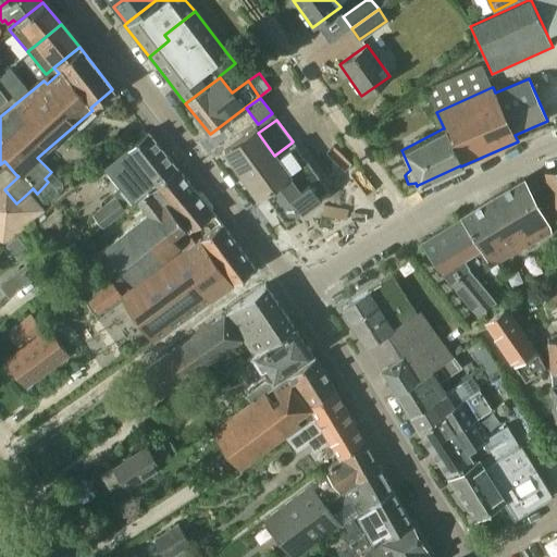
[(330,192),(311,168),(292,143),(274,156),(258,133),(255,127),(223,152),(251,189),(252,188),(259,197),(262,195),(267,200),(285,225),(330,192)]
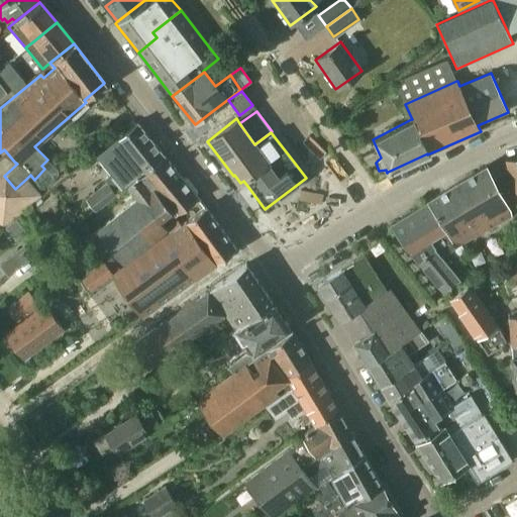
[(103,180),(105,183),(114,194),(126,185),(164,156),(136,123),(98,153),(112,172),(103,180)]
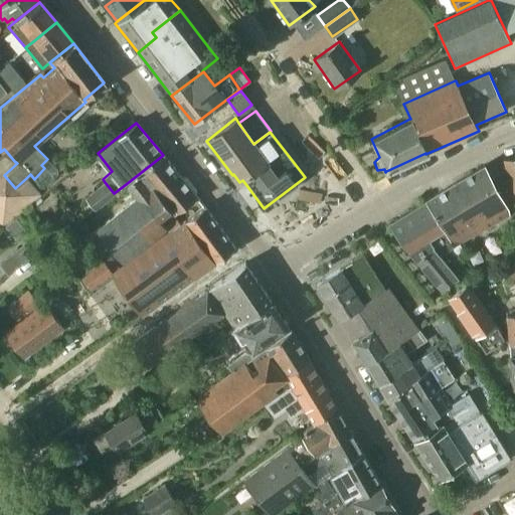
[(121,263),(149,240),(130,215),(179,176),(163,155),(126,184),(136,197),(96,230),(121,263)]
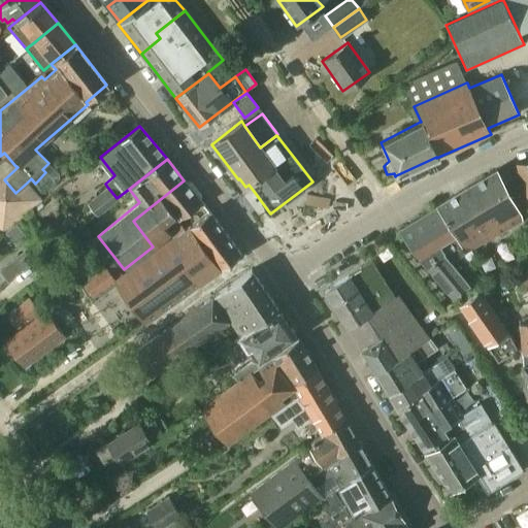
[(527,202),(527,160),(516,163),(520,183),(527,202)]
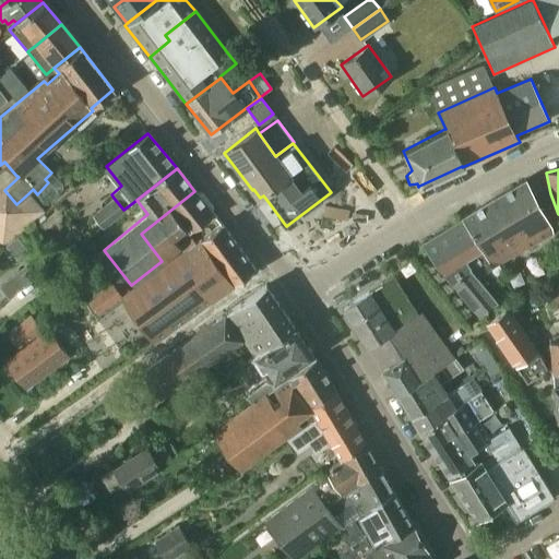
[(501,193),(461,218),(490,266),(491,269),(551,233),(550,227),(525,181),(501,193)]
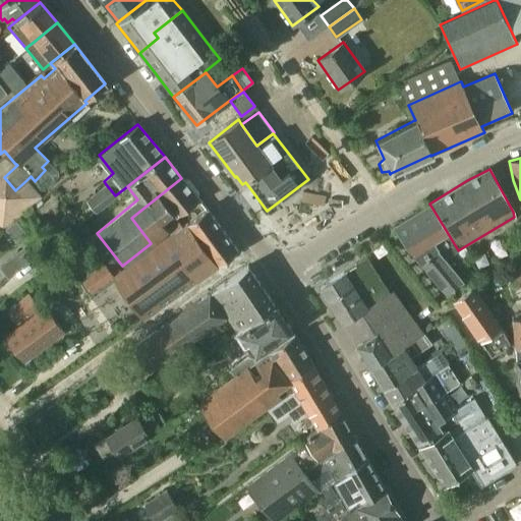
[(15,190),(4,177),(0,180),(0,231),(1,233),(42,196),(26,180),(15,190)]
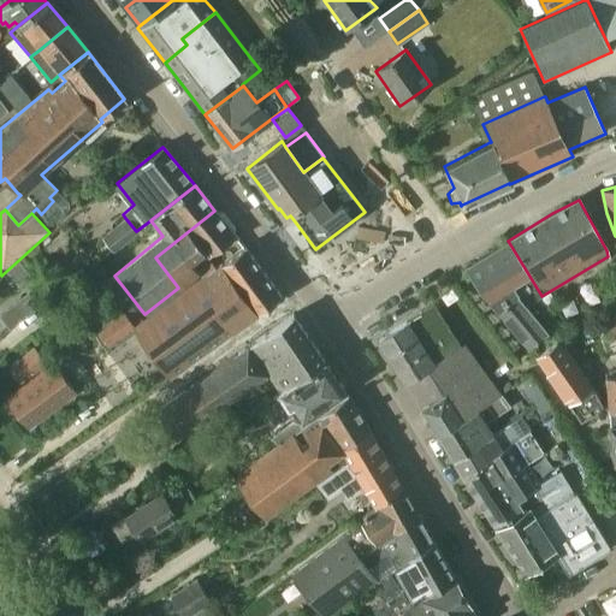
[(197,273),(194,270),(193,268),(206,259),(235,236),(214,211),(155,258),(178,288),(197,273)]
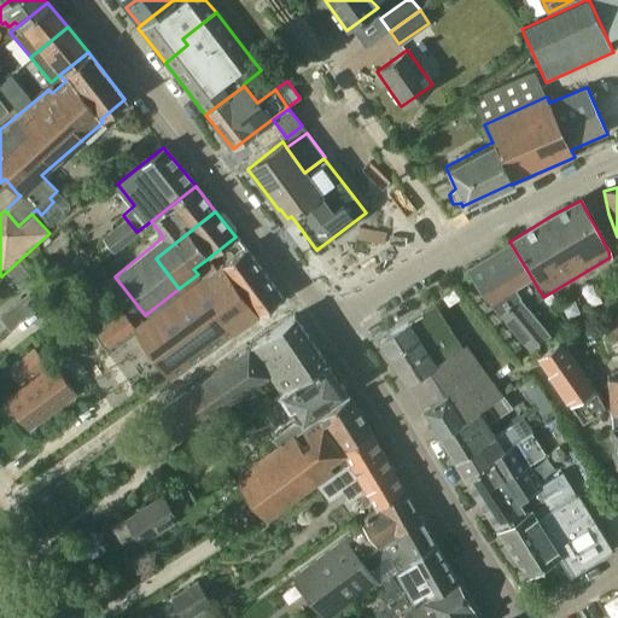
[(112,251),(136,232),(126,219),(105,235),(103,238),(112,251)]
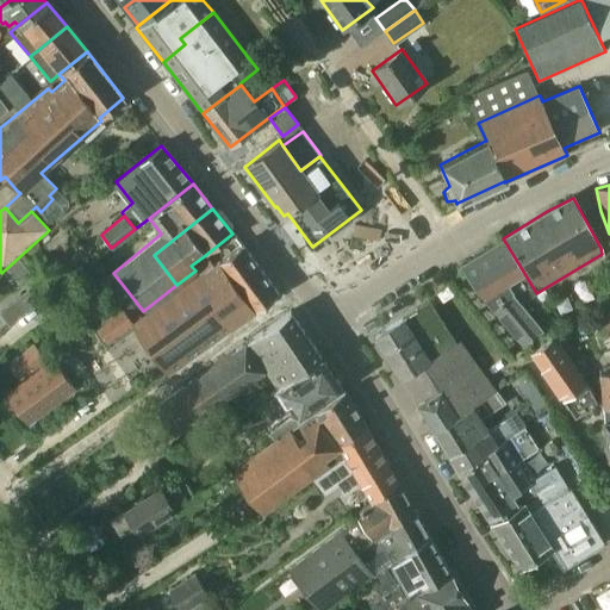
[(536,305),(530,296),(535,291),(503,238),(462,265),(465,273),(524,344),(542,328),(530,311),(536,305)]
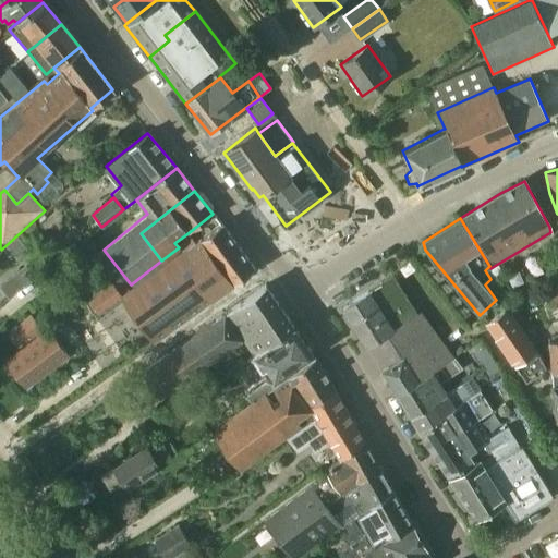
[(176,244),(179,247),(182,252),(121,295),(153,341),(253,269),(220,223),(194,244),(186,234),(174,243),(176,244)]
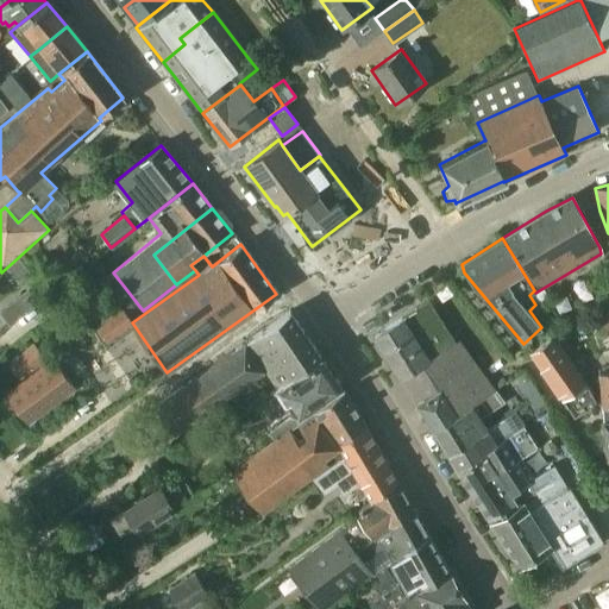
[(0,312),(0,313),(10,326),(31,309),(20,296),(0,312)]
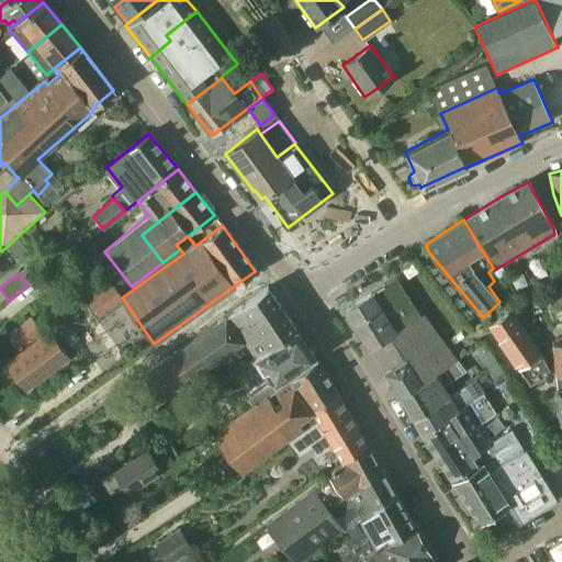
[(369,348),(419,314),(394,277),(344,310),(369,348)]
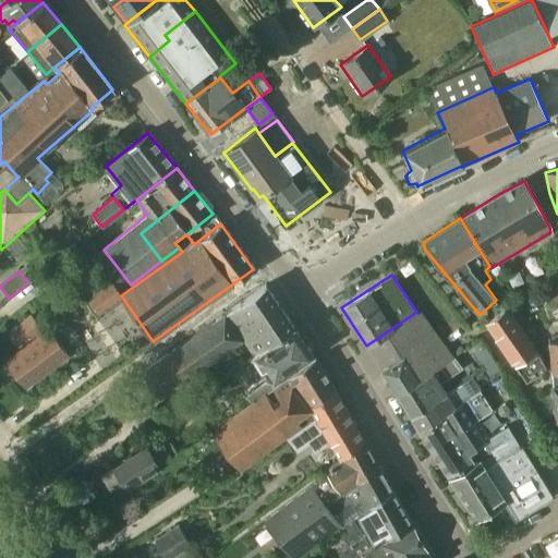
[(243,338),(255,354),(293,327),(265,286),(141,372),(159,397),(243,338)]
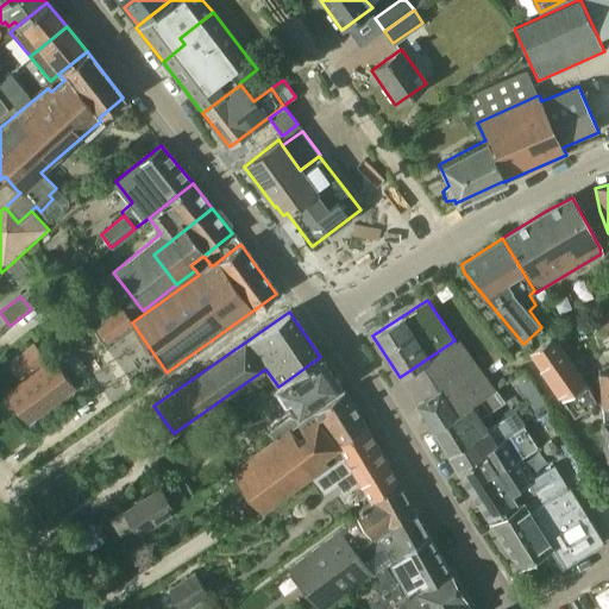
[(573,418),(596,405),(586,387),(552,337),(531,352),(573,418)]
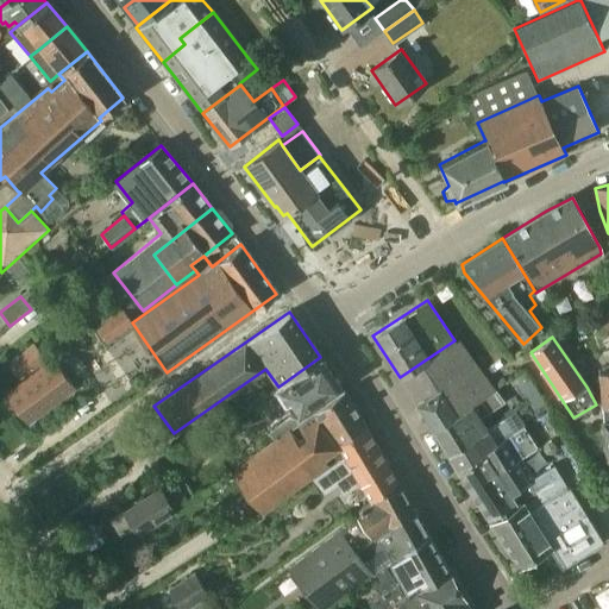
[(401,378),(415,402),(432,428),(456,414),(457,415),(465,410),(466,412),(472,408),(471,406),(494,389),(459,340),(401,378)]
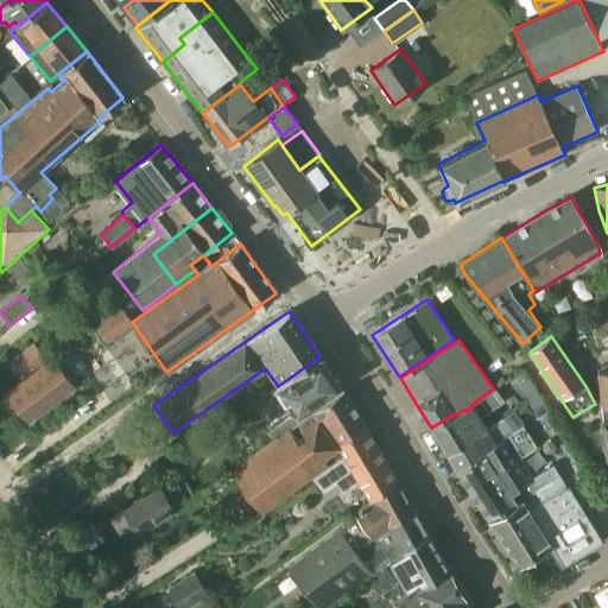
[(33,342),(6,362),(18,379),(45,359),(33,342)]
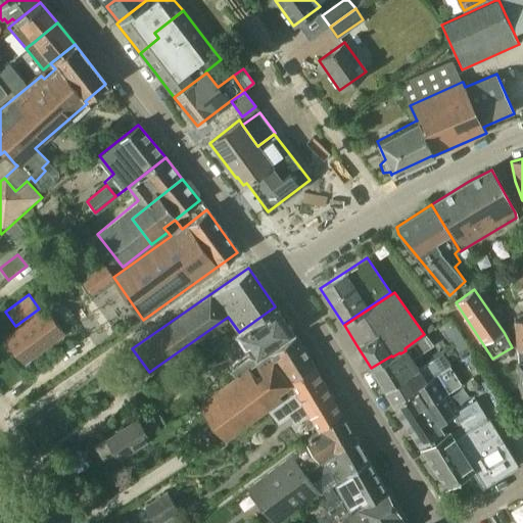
[(229,372),(235,380),(264,359),(260,354),(292,332),(275,306),(239,332),(254,357),(250,360),(248,358),(229,372)]
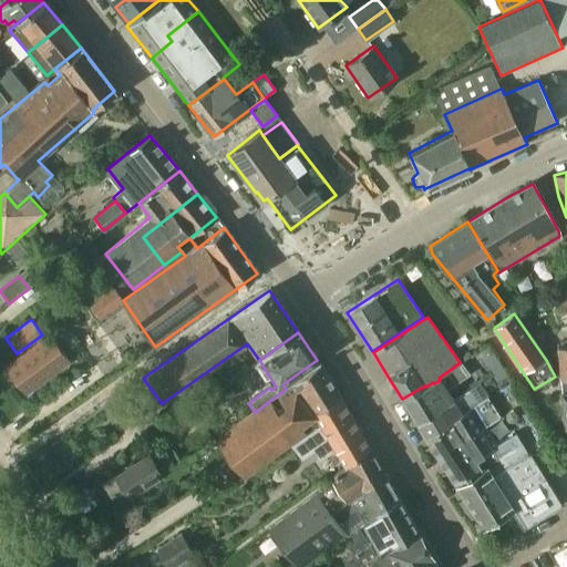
[(14,380),(26,372),(34,384),(66,360),(48,336),(6,367),(14,380)]
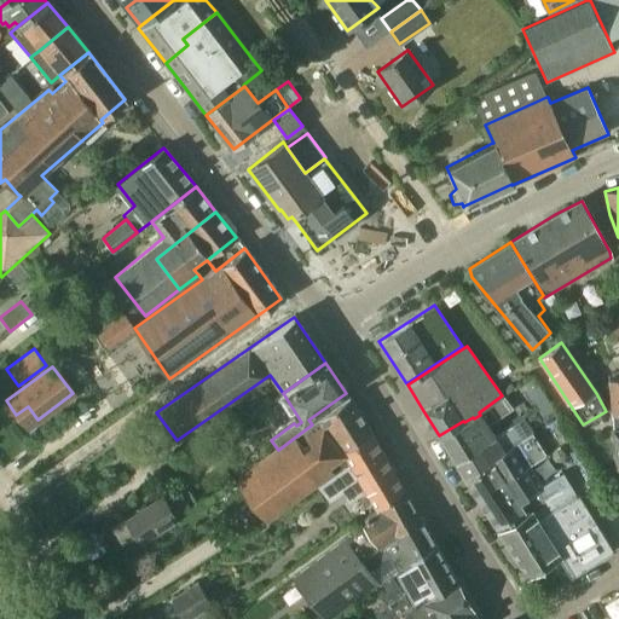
[(512,409),(502,395),(479,412),(480,415),(474,418),(473,417),(464,422),(463,421),(439,435),(456,463),(493,438),(495,438),(495,437),(487,426),(512,409)]
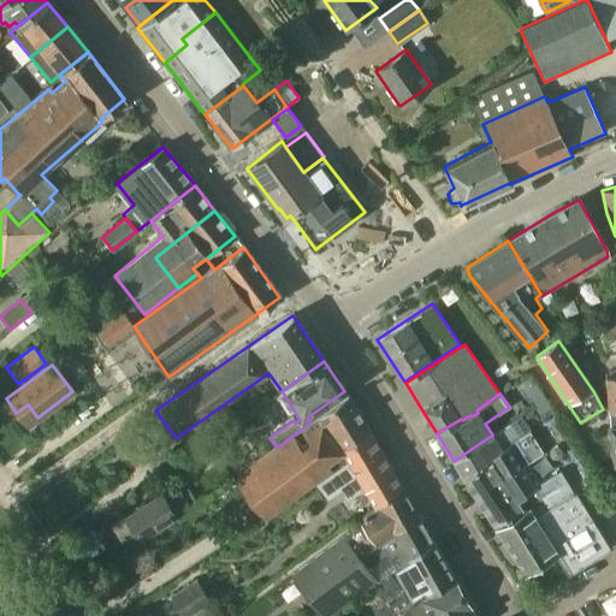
[(311,422),(277,448),(235,479),(266,521),(332,472),(327,465),(345,454),(343,451),(369,430),(347,395),(311,422)]
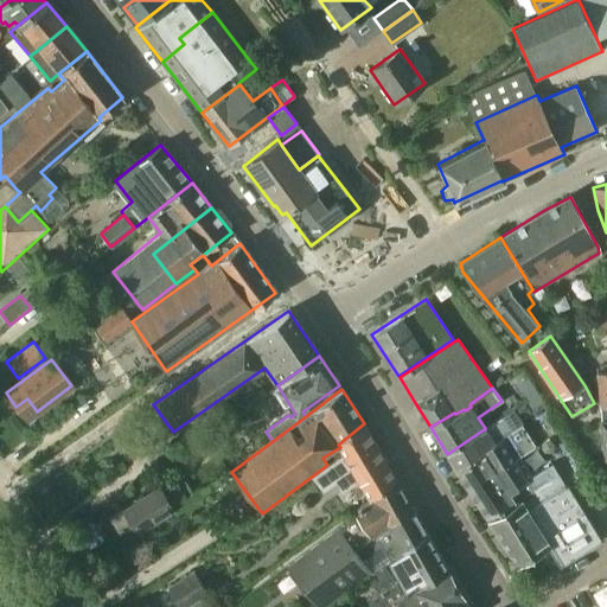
[(484,429),(447,454),(457,470),(522,427),(521,425),(511,430),(502,417),(485,428),(485,429),(484,429)]
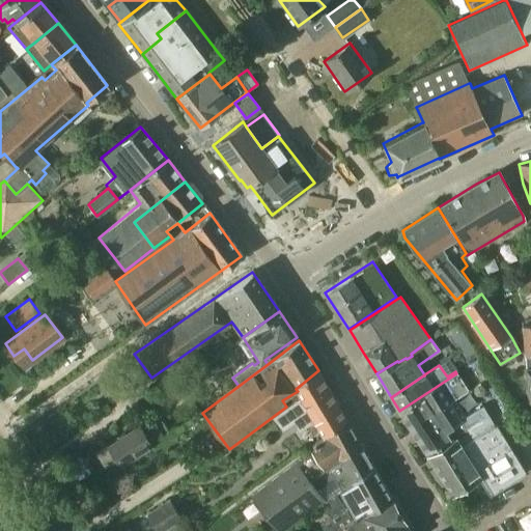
[(323,438),(346,420),(318,370),(296,389),(298,391),(303,398),(273,419),(281,430),(292,423),(296,427),(298,426),(301,430),(312,423),(320,437),(322,437),(323,438)]
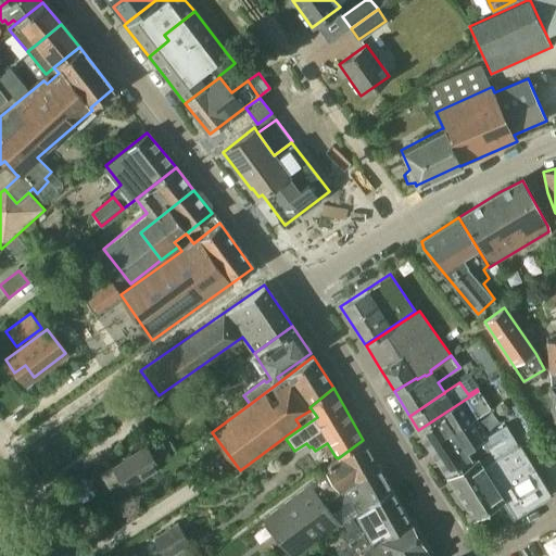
[(479,450),(481,452),(510,432),(506,425),(488,436),(476,418),(491,408),(478,391),(418,430),(444,472),(479,450)]
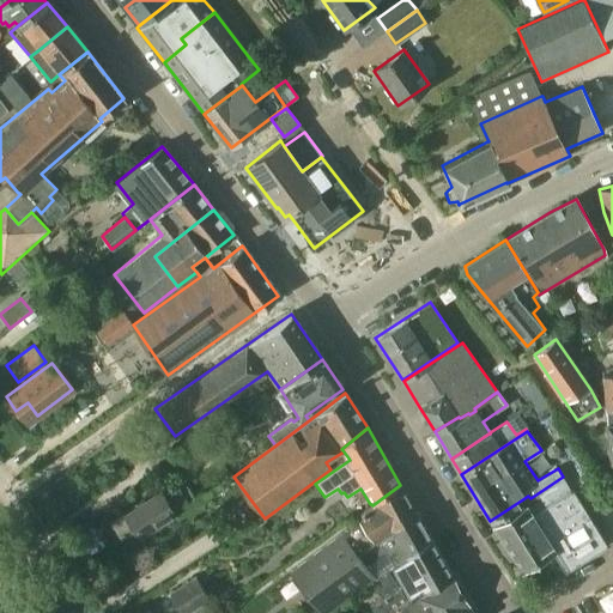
[(571,490),(563,477),(530,498),(532,501),(539,495),(545,505),(530,515),(526,507),(493,527),(521,570),(552,551),(564,570),(606,544),(572,490),(571,490)]
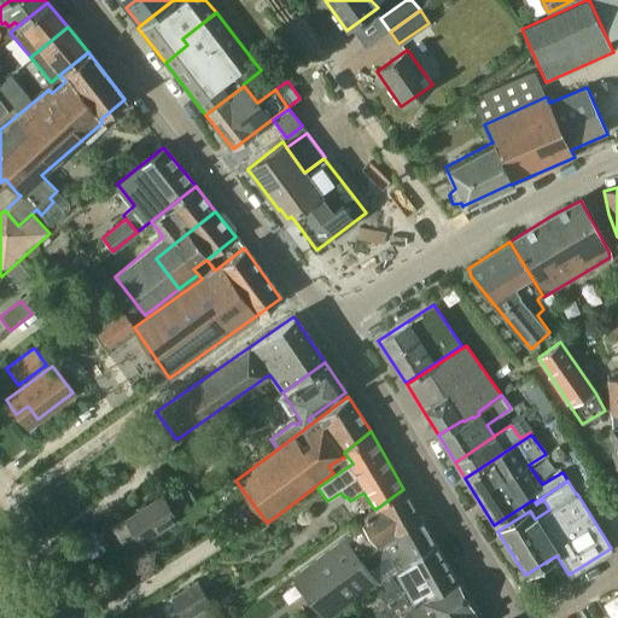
[(359,559),(420,517),(403,489),(375,509),(360,519),(363,525),(344,538),(359,559)]
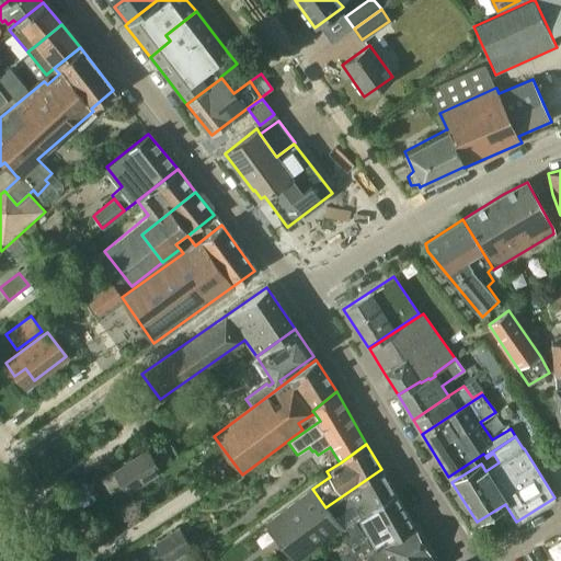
[(147,448),(112,471),(127,494),(162,471),(147,448)]
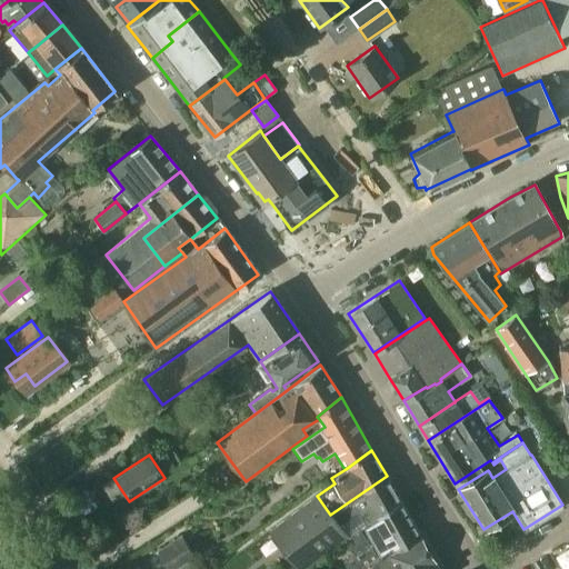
[(317,496),(269,531),(298,568),(301,568),(347,535),(348,537),(399,498),(387,476),(330,515),(317,496)]
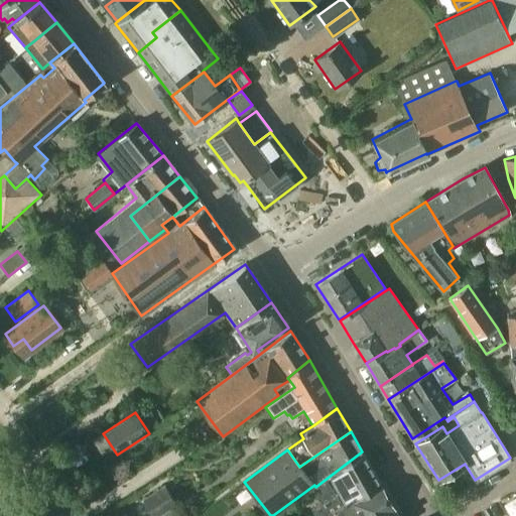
[(327,515),(356,496),(358,499),(380,484),(362,452),(330,477),(312,490),(321,503),(310,510),(314,515),(327,515)]
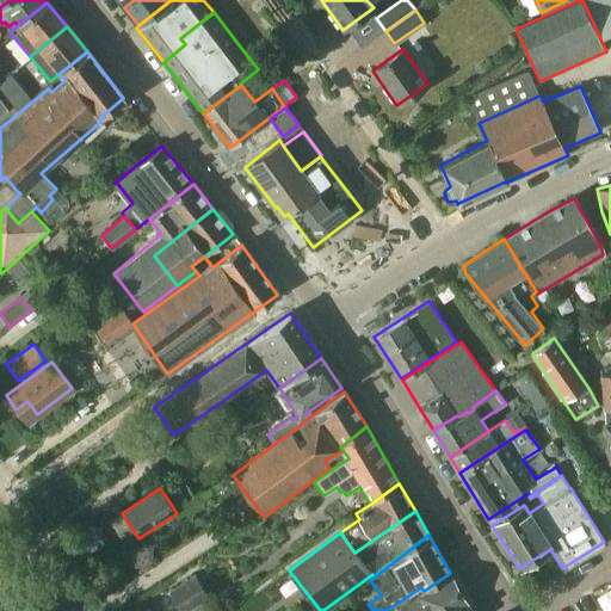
[(424,591),(396,608),(399,610),(471,610),(450,573),(424,591)]
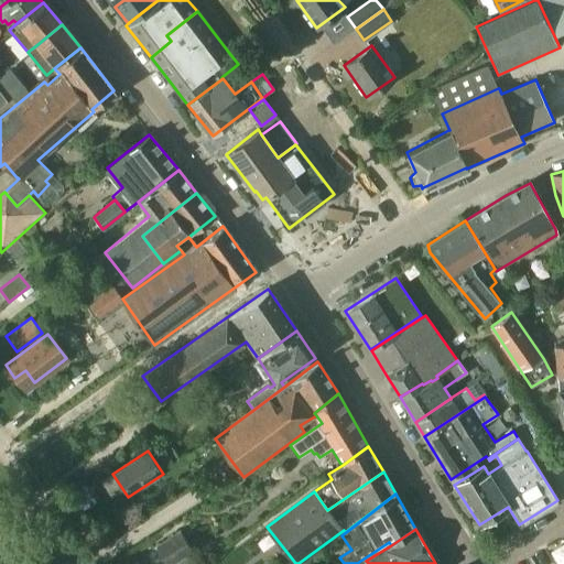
[(179,530),(155,545),(167,563),(169,563),(192,549),(179,530)]
